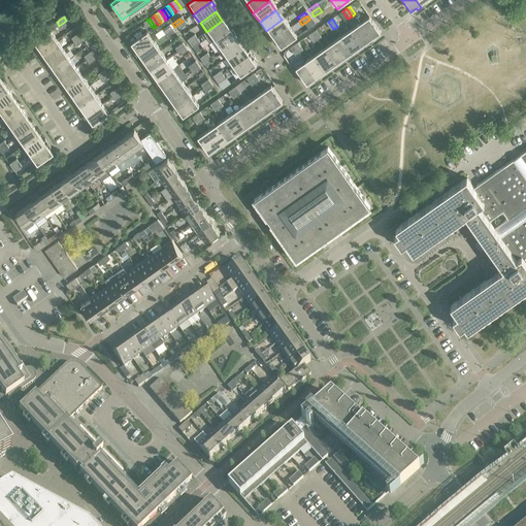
[(379,34),(367,19),(358,25),(370,43),(374,40),(372,38),(379,34)]
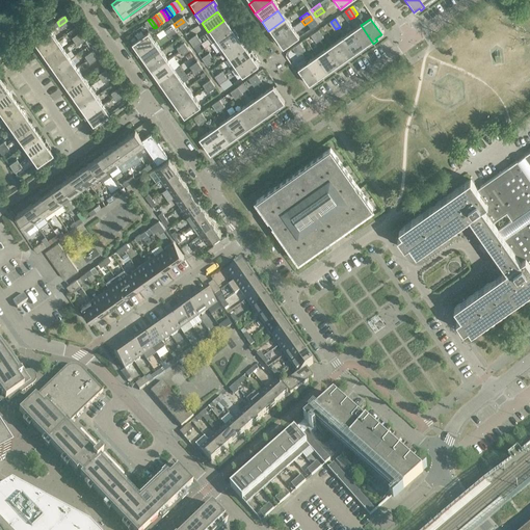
[(154,28),(148,20),(146,22),(152,30),(154,28)]
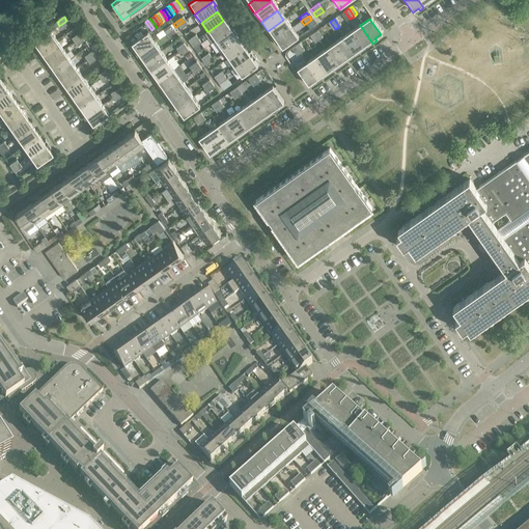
[(290,29),(283,20),(268,31),(271,36),(270,38),(272,42),(290,29)]
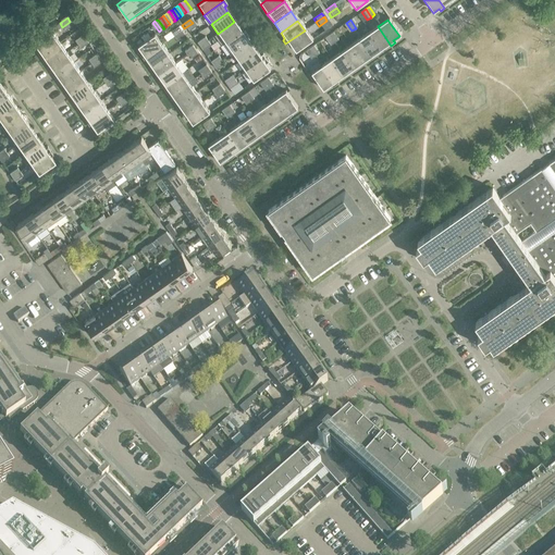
[(73,25),(70,22),(62,27),(65,31),(73,25)]
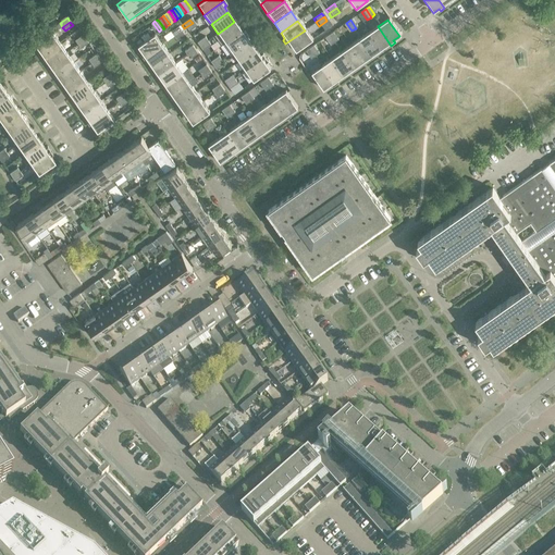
[(242,32),(234,22),(218,34),(224,44),(242,32)]
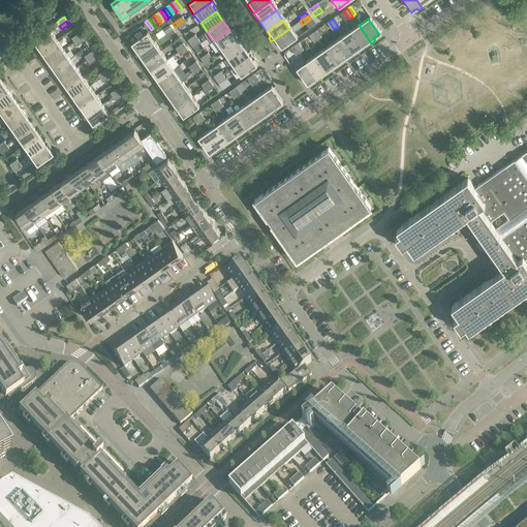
[(151,30),(145,22),(142,24),(148,32),(151,30)]
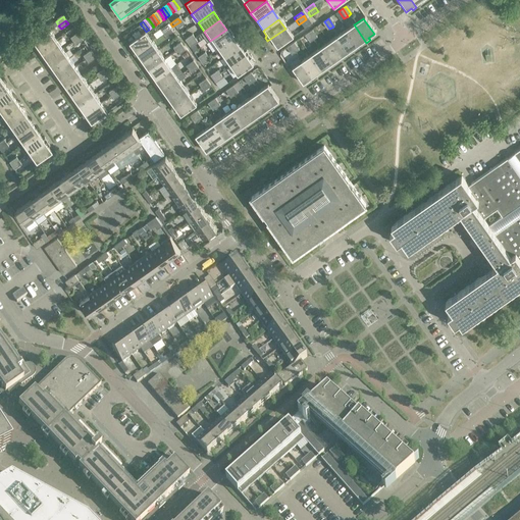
[(183,26),(180,21),(172,27),(175,31),(183,26)]
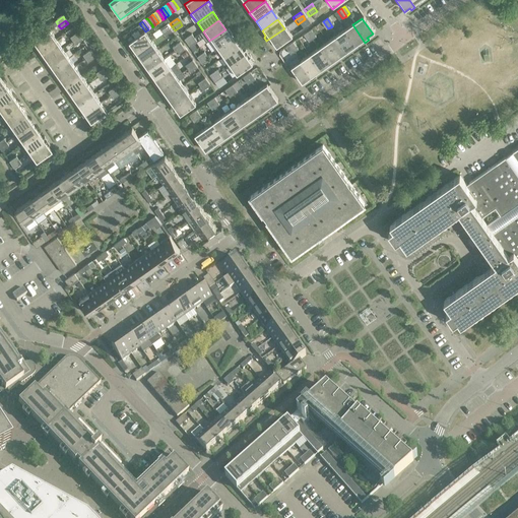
[(328,28),(323,21),(319,23),(325,31),(328,28)]
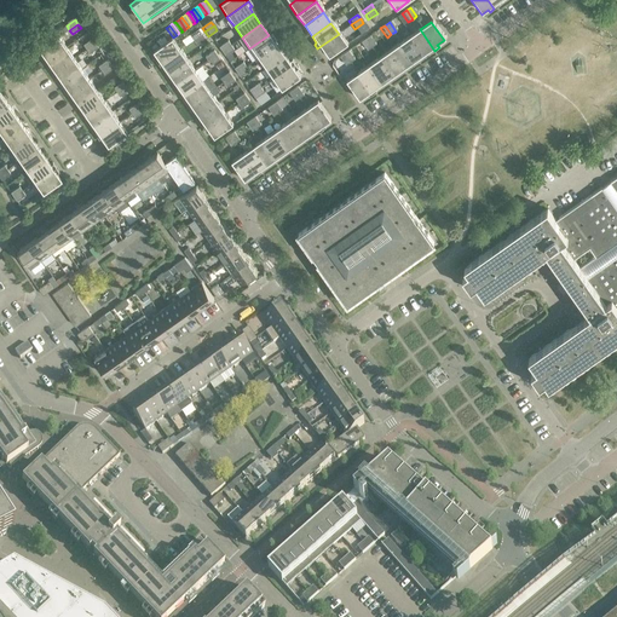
[(57,39),(50,28),(30,41),(35,47),(33,50),(36,53),(57,39)]
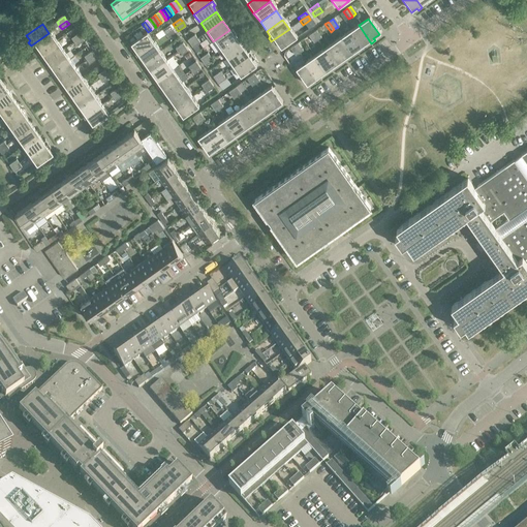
[(371,43),(359,25),(349,31),(361,48),(366,43),(368,45),(371,43)]
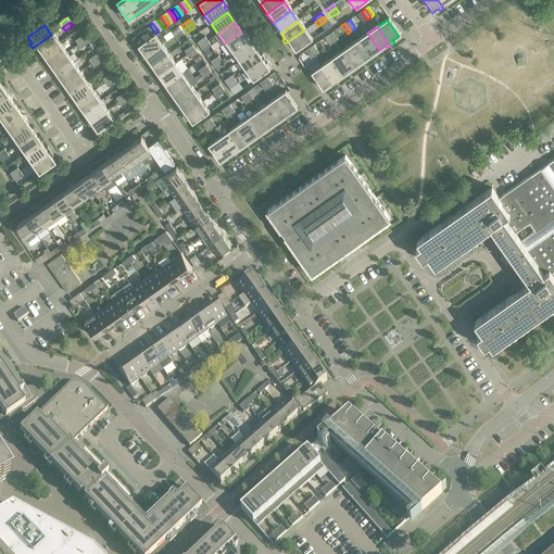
[(179,32),(177,28),(168,34),(172,37),(179,32)]
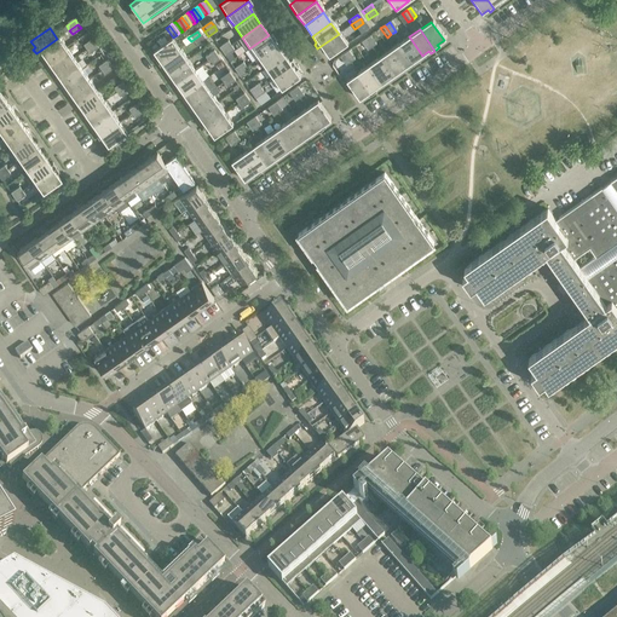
[(346,45),(339,34),(317,48),(321,53),(322,51),(328,58),(346,45)]
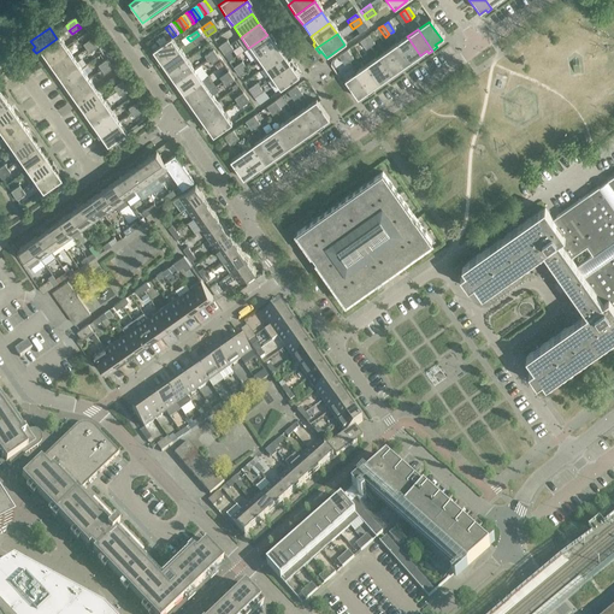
[(202,40),(199,35),(190,41),(193,46),(202,40)]
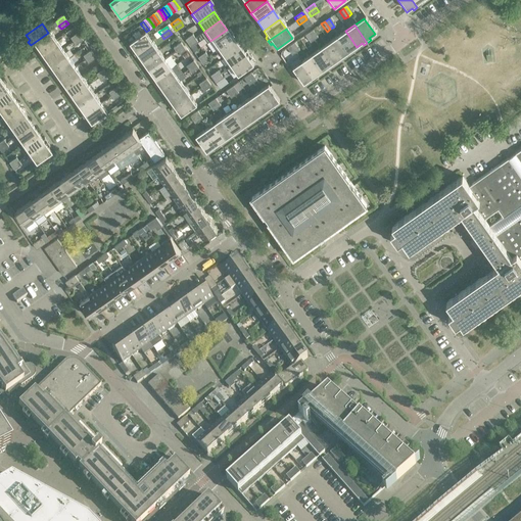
[(233,39),(227,30),(210,41),(217,50),(233,39)]
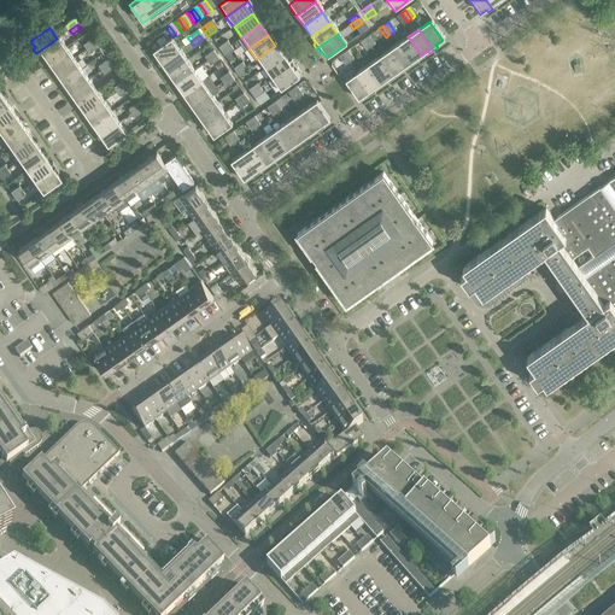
[(421,56),(408,36),(397,45),(410,63),(421,56)]
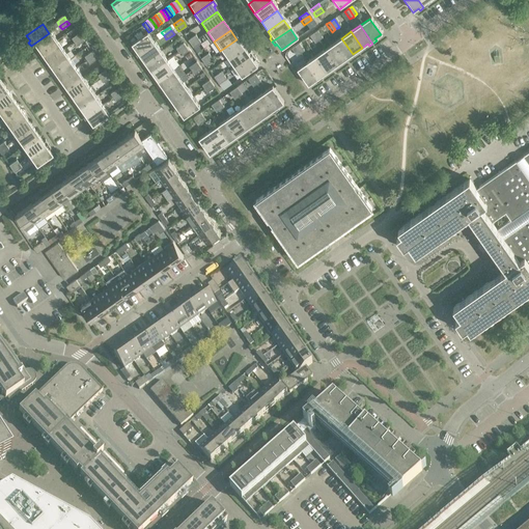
[(321,39),(315,32),(311,34),(316,43),(321,39)]
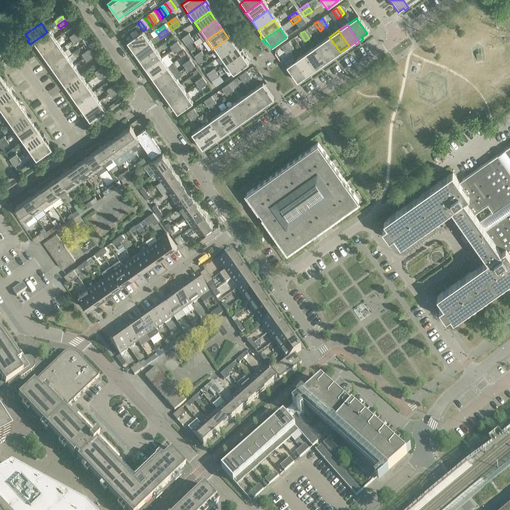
[(53,41),(47,32),(30,44),(32,48),(34,46),(38,52),(53,41)]
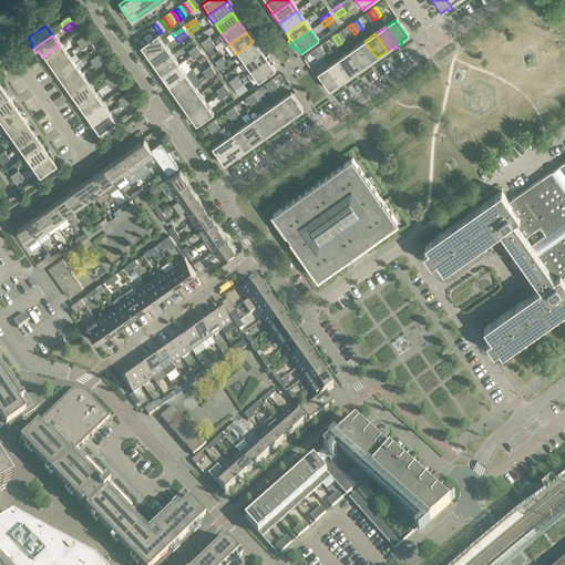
[(163,47),(156,37),(139,49),(143,54),(141,57),(144,60),(163,47)]
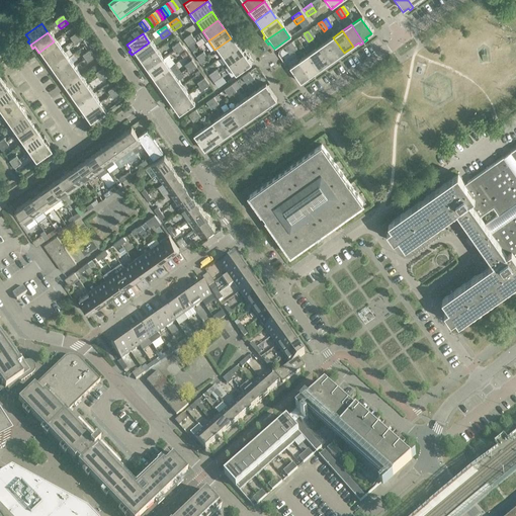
[(309,41),(304,33),(301,36),(306,44),(309,41)]
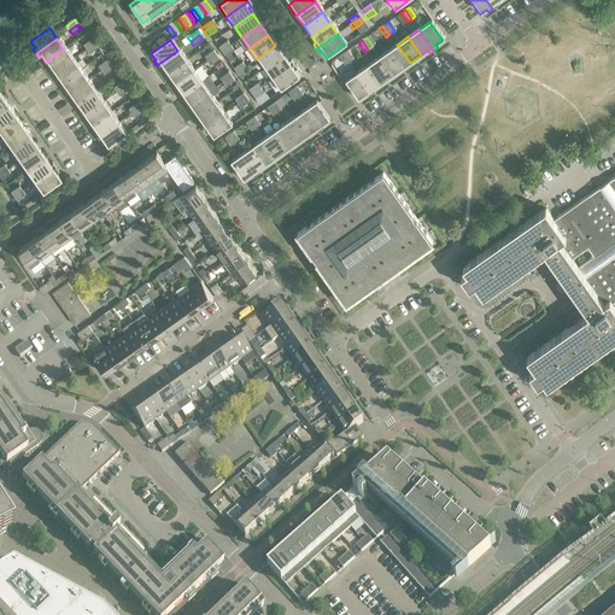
[(93,45),(89,41),(81,47),(85,51),(93,45)]
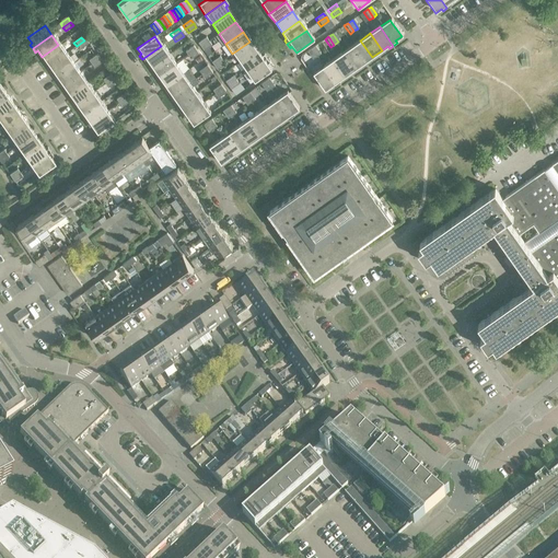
[(205,38),(196,44),(199,48),(207,43),(205,38)]
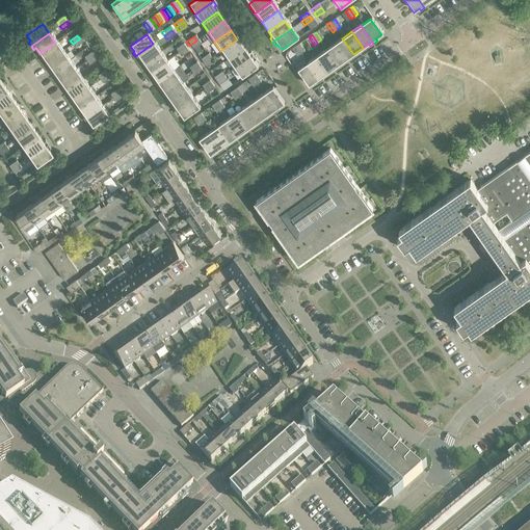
[(82,43),(80,38),(73,44),(75,48),(82,43)]
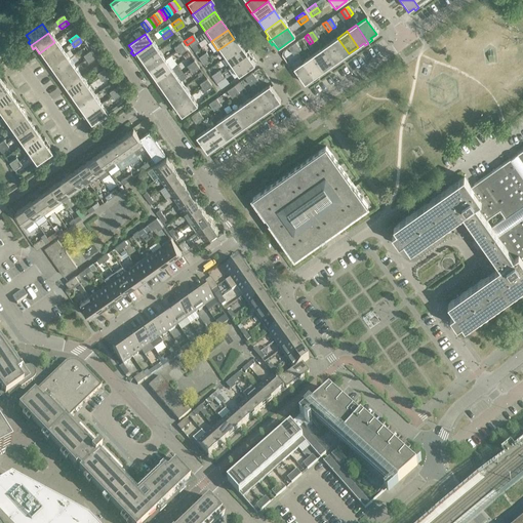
[(349,53),(337,38),(328,44),(339,59),(349,53)]
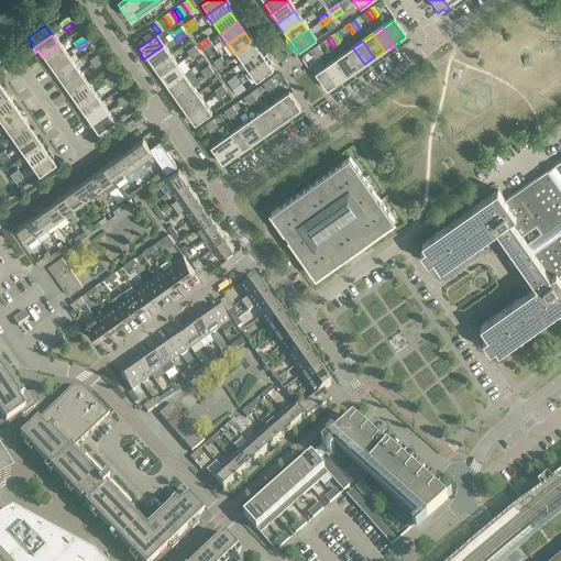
[(257,52),(251,42),(233,54),(241,64),(257,52)]
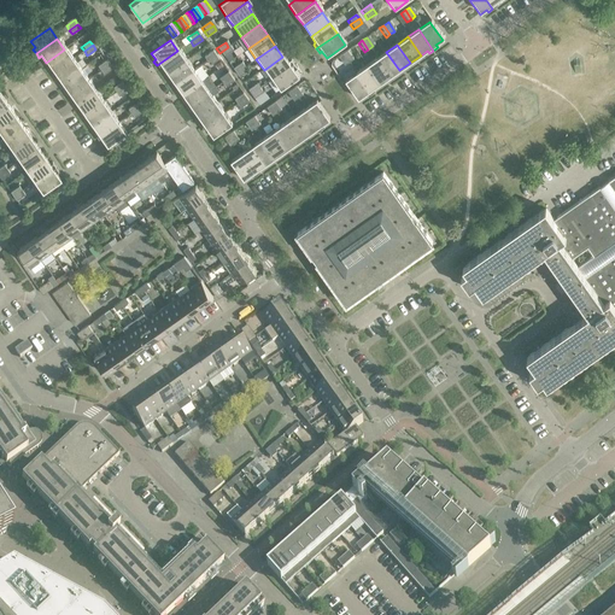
[(232,51),(228,47),(220,53),(223,57),(232,51)]
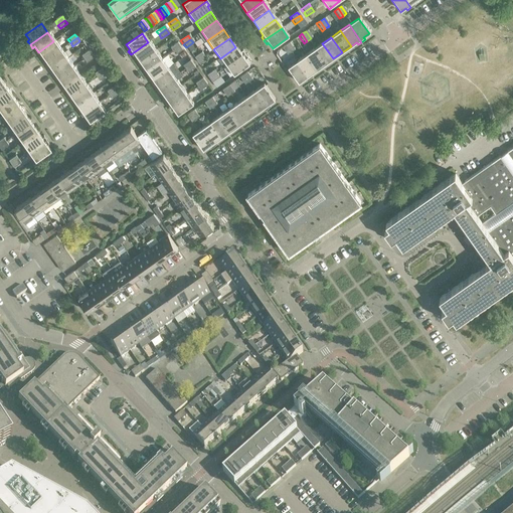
[(59,49),(53,41),(38,52),(44,60),(59,49)]
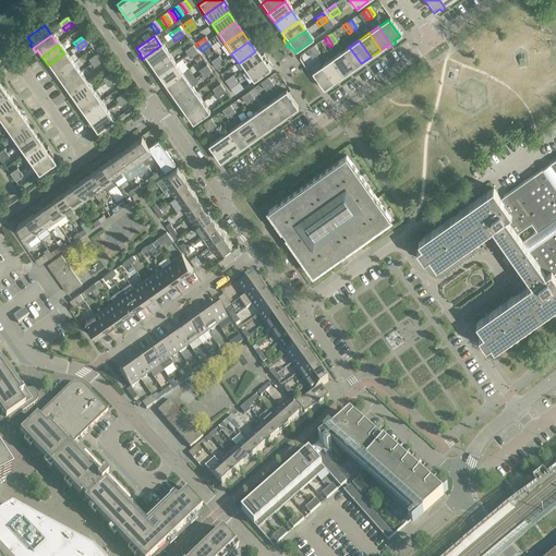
[(167,56),(160,46),(142,59),(144,63),(146,61),(150,68),(167,56)]
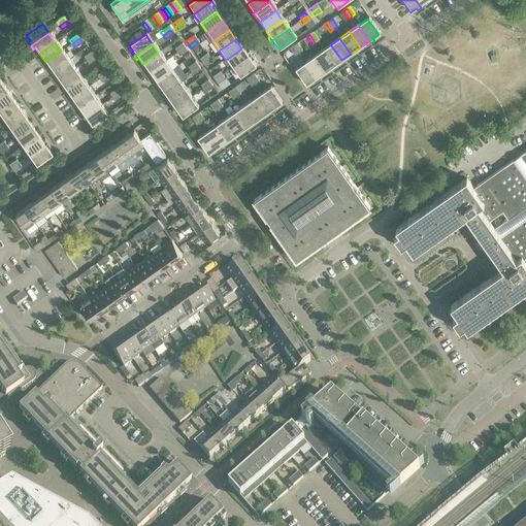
[(184,48),(181,44),(173,50),(175,54),(184,48)]
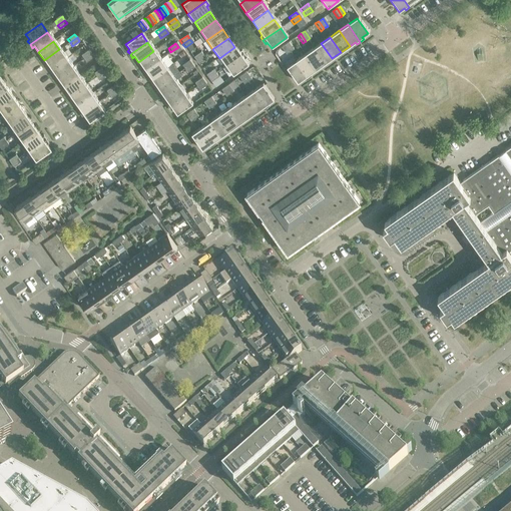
[(292,51),(287,43),(284,46),(289,53),(292,51)]
